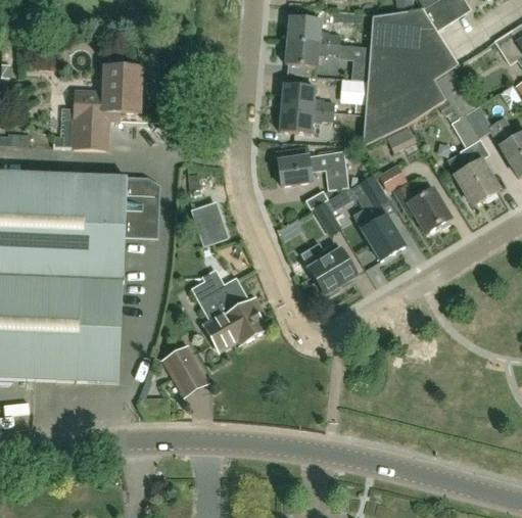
[(409,123),(444,100),(433,80),(457,64),(435,31),(470,9),(464,0),(433,0),(419,9),(371,17),(362,146),(409,123)]
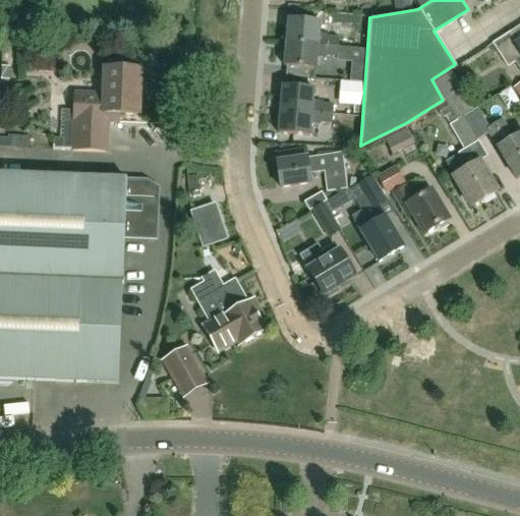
[(285,40),(338,44),(338,35),(319,33),(319,18),(287,16),(285,40)]
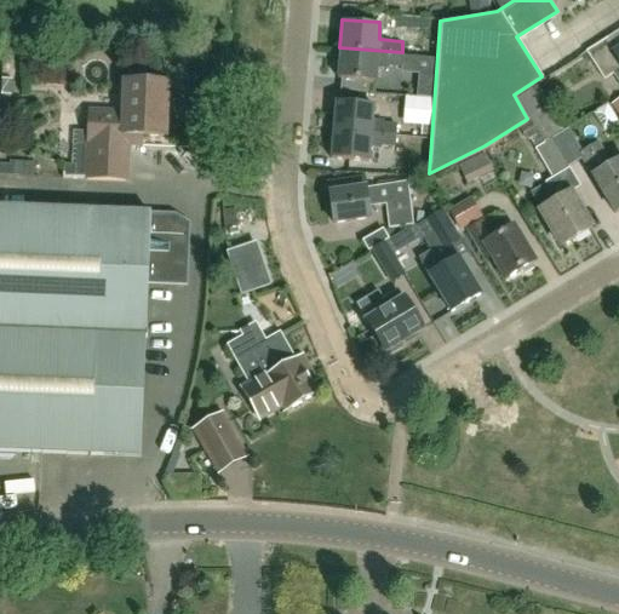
[(618,81),(618,45),(614,49),(606,34),(585,47),(603,76),(612,70),(618,81)]
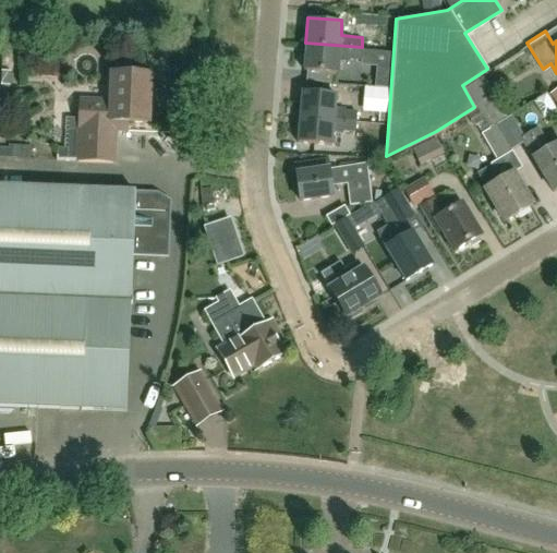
[(361,57),(362,47),(305,43),(303,68),(338,70),(339,55),(361,57)]
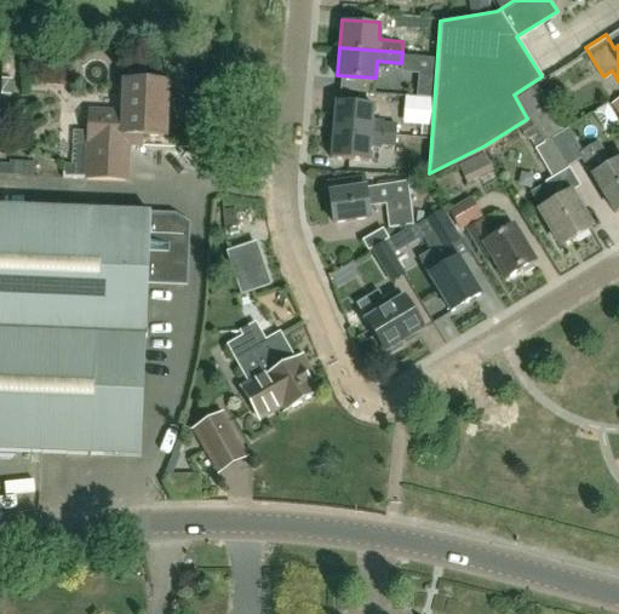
[(402,66),(436,68),(437,51),(403,49),(402,66)]
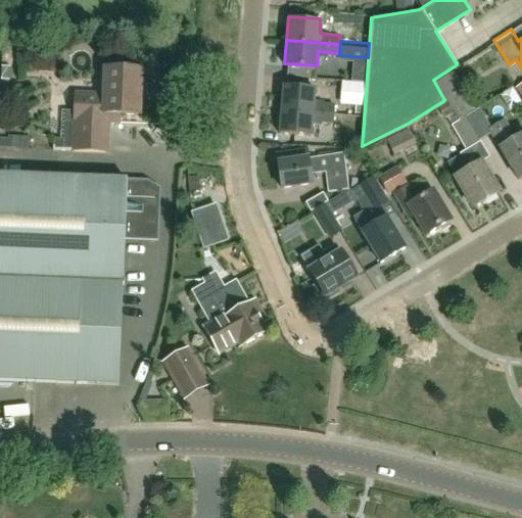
[(72,148),(105,149),(107,120),(109,120),(109,111),(136,112),(138,67),(105,67),(104,91),(75,91),(72,148)]
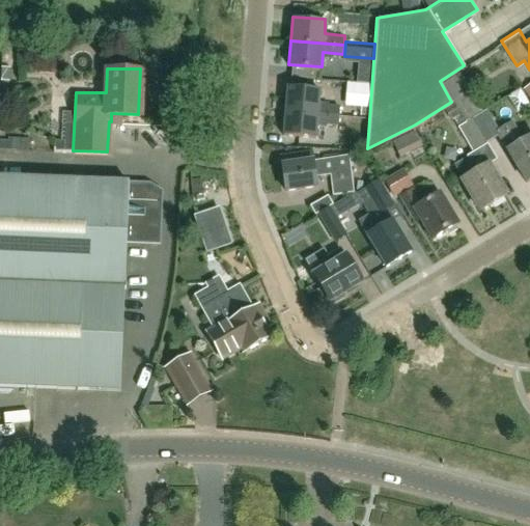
[(442,80),(465,117),(479,109),(457,71),(442,80)]
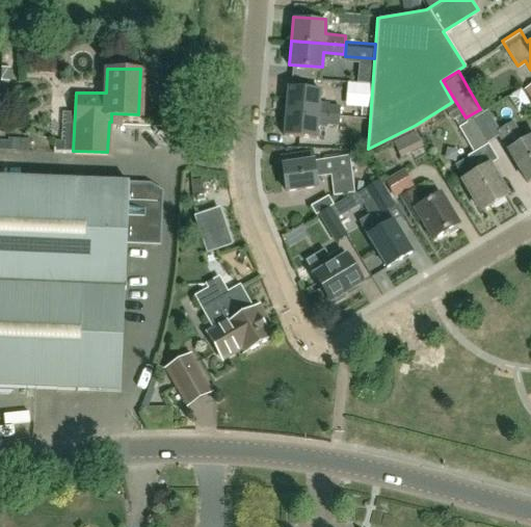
[(288,84),(286,108),(339,113),(339,103),(319,102),(320,87),(288,84)]
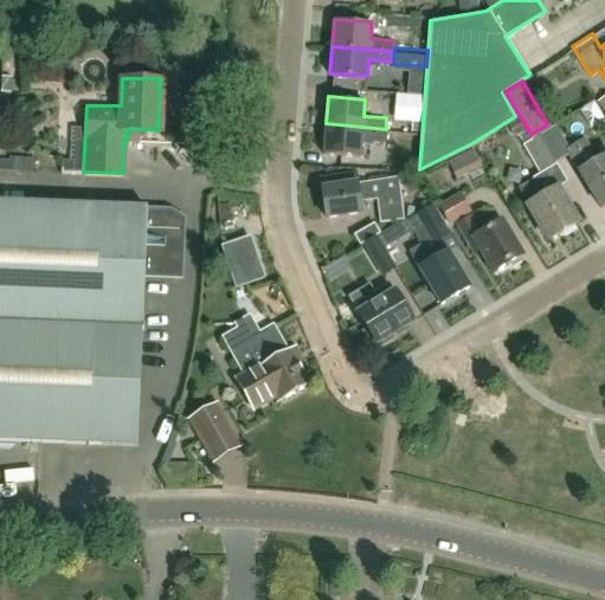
[(538,133),(554,159),(567,152),(600,205),(604,201),(604,152),(596,157),(583,136),(568,146),(554,122),(538,133)]
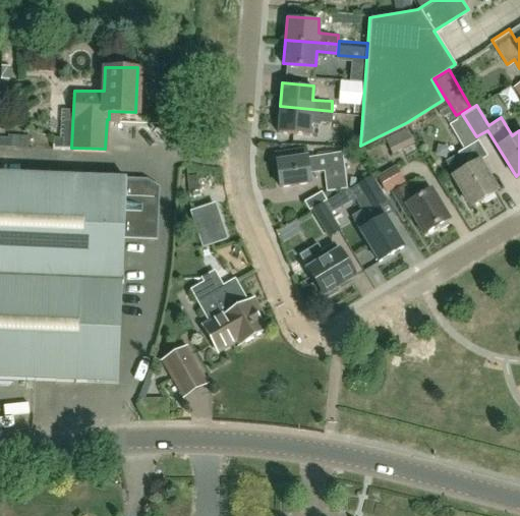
[(332,111),(280,106),(277,129),(309,132),(310,118),(331,120),(332,111)]
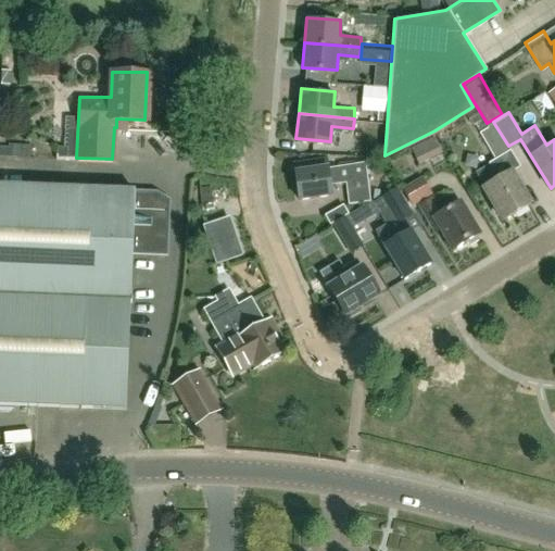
[(495,159),(489,162),(476,171),(484,185),(483,186),(502,217),(529,201),(511,170),(519,164),(508,146),(493,122),(479,130),(495,159)]
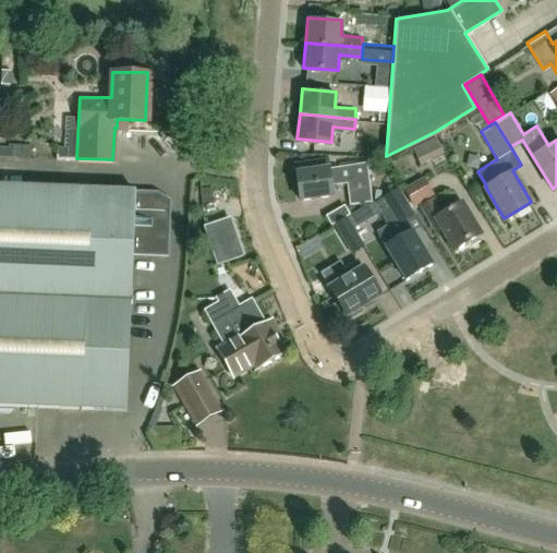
[(350,202),(371,199),(365,160),(328,166),(328,159),(313,161),(313,159),(294,163),(300,197),(333,193),(331,182),(347,180),(350,202)]
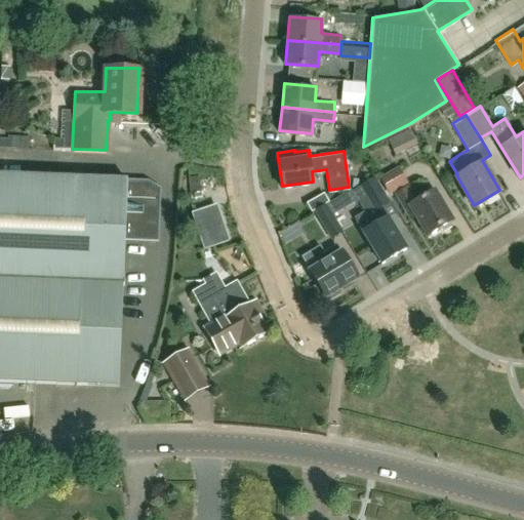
[(389,193),(407,181),(398,164),(378,175),(389,193)]
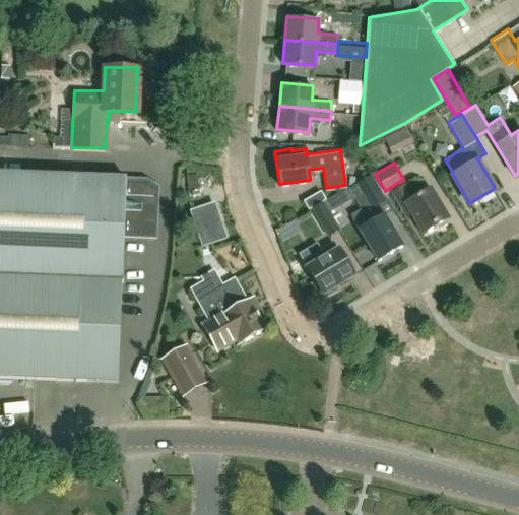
[(154,185),(144,179),(0,174),(0,375),(115,380),(121,235),(146,236),(153,231),(154,185)]
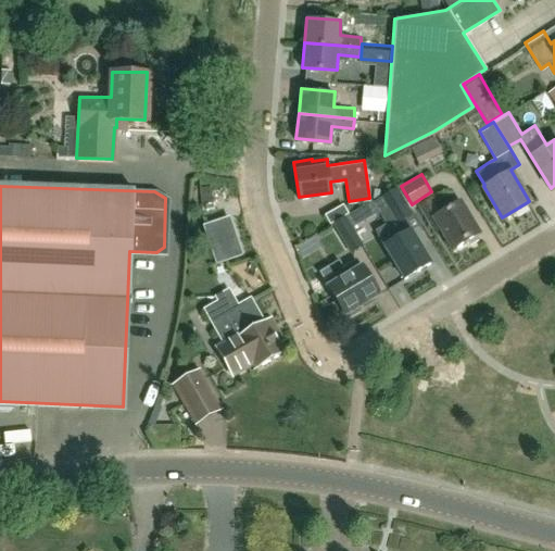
[(388,226),(400,220),(412,212),(396,186),(373,199),(388,224),(388,226)]
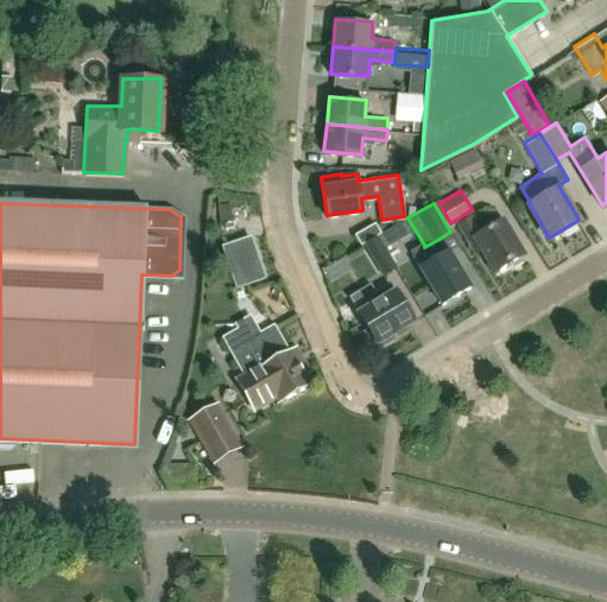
[(523,259),(522,254),(524,253),(504,219),(480,232),(470,215),(459,222),(470,244),(476,241),(493,271),(510,261),(513,265),(523,259)]
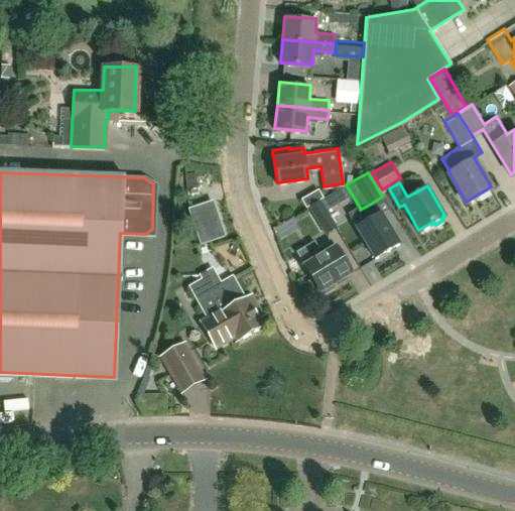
[(201,244),(224,236),(212,201),(188,209),(201,244)]
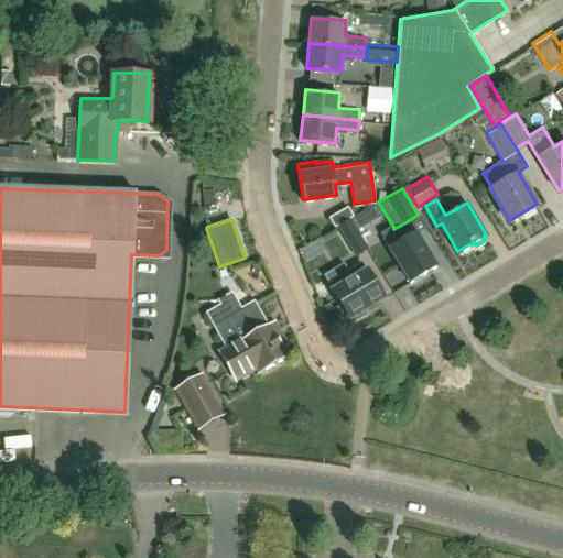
[(352,219),(339,226),(360,259),(371,252),(352,219)]
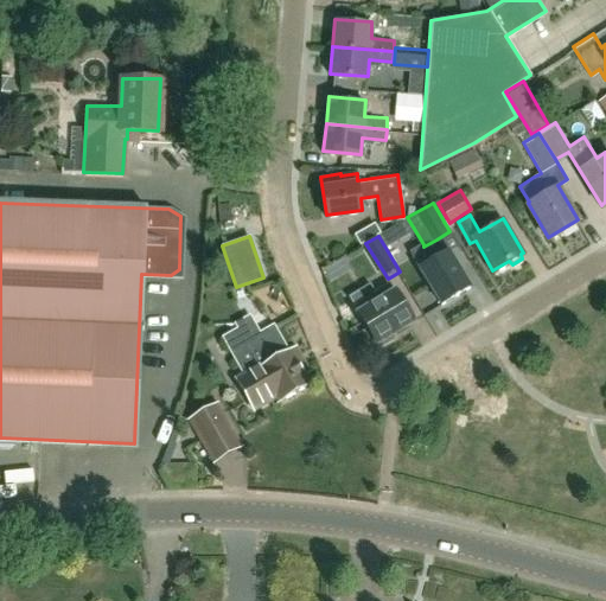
[(448,249),(444,251),(437,240),(423,247),(423,244),(412,251),(440,301),(469,285),(448,249)]
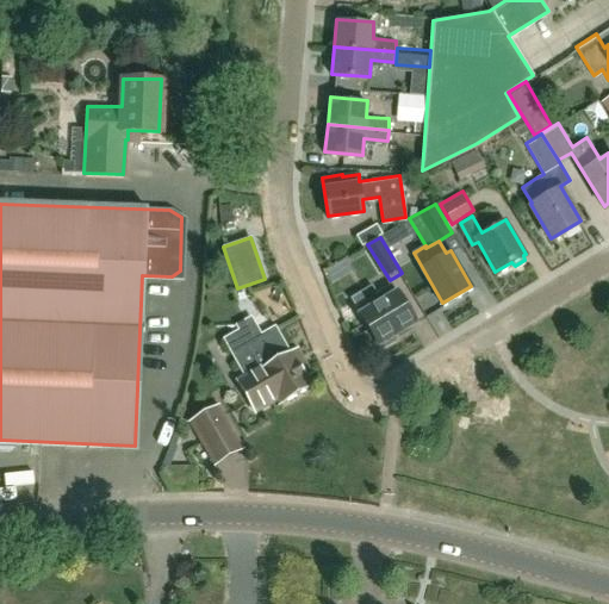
[(395,338),(392,335),(414,322),(396,290),(390,281),(376,291),(371,282),(350,296),(358,306),(370,329),(365,331),(377,350),(395,338)]
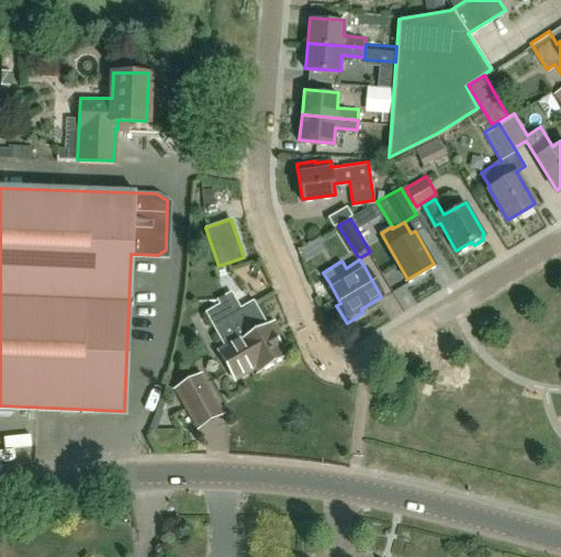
[(285,354),(276,337),(280,335),(273,323),(269,326),(268,323),(265,325),(251,301),(228,313),(222,301),(206,310),(226,345),(219,349),(234,376),(256,363),(259,369),(285,354)]
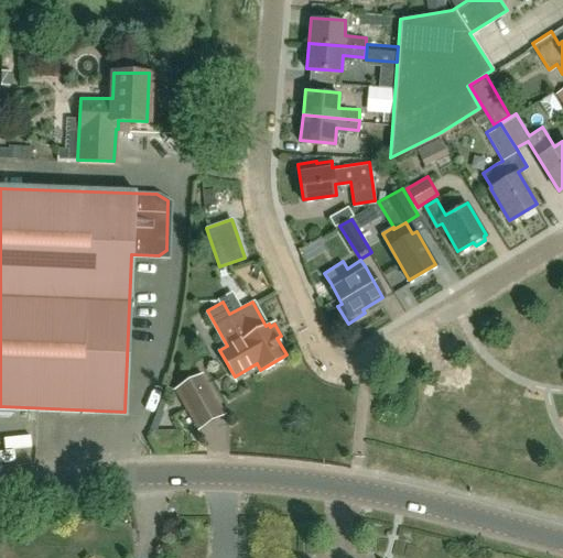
[(191,411),(214,397),(201,374),(177,387),(191,411)]
